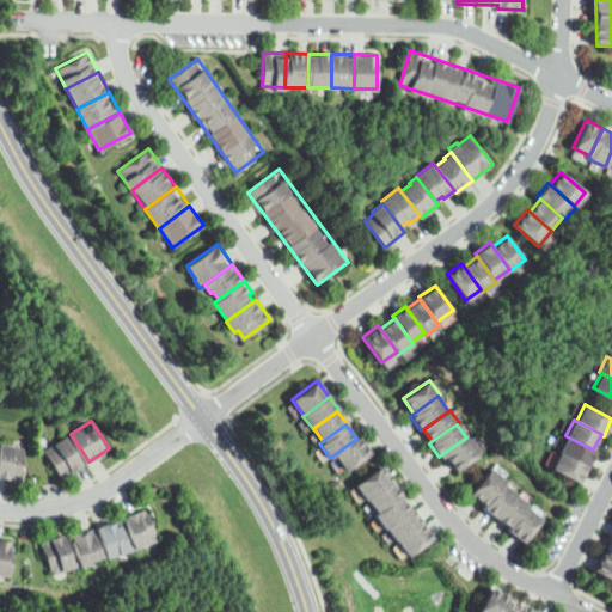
[(43,451),(67,435),(85,464),(61,478),(43,451)]
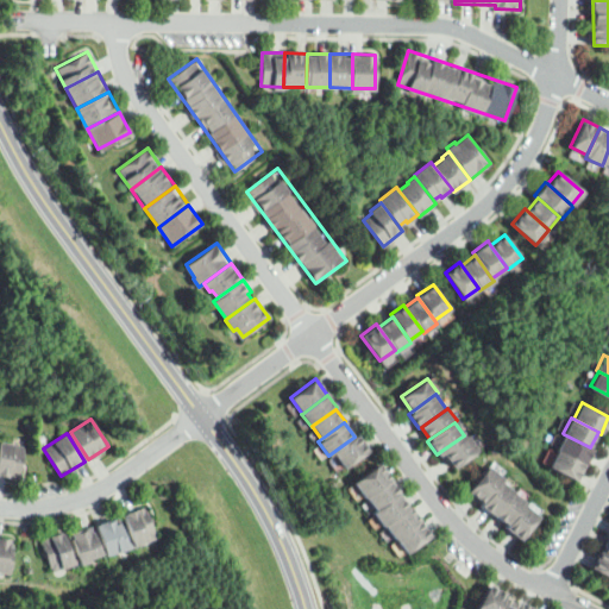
[(464,435),(466,433),(478,450),(453,468),(441,451),(464,435)]
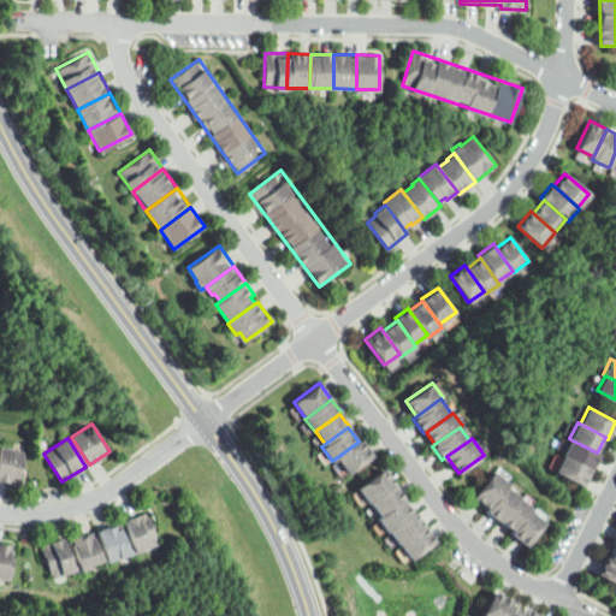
[(361,439),(359,442),(337,457),(348,472),(372,454),(361,439)]
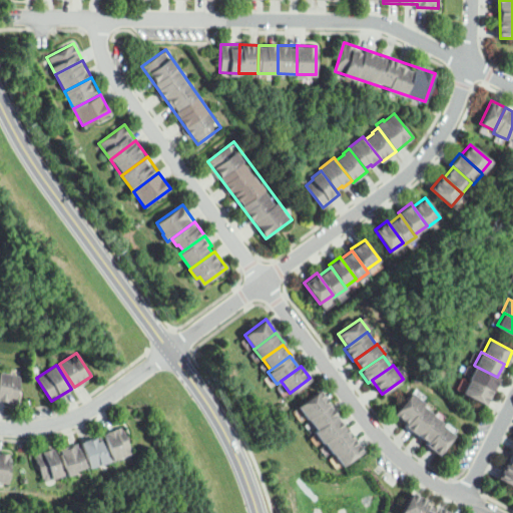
[(469,378),(475,366),(497,377),(499,378),(492,390),(469,378)]
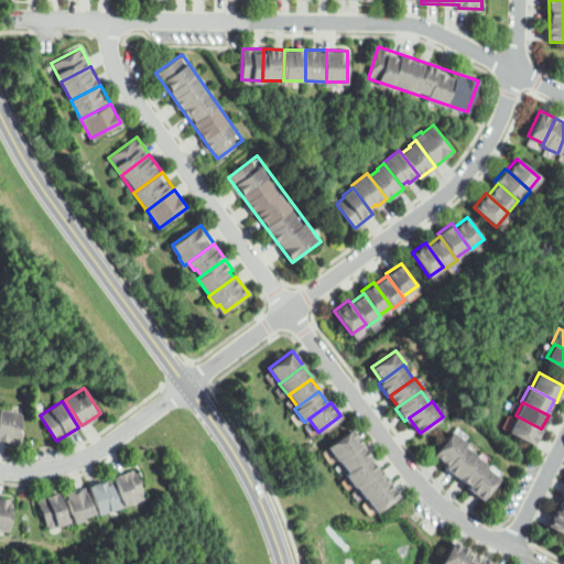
[(0,419),(0,438),(18,443),(23,413),(2,409),(0,419)]
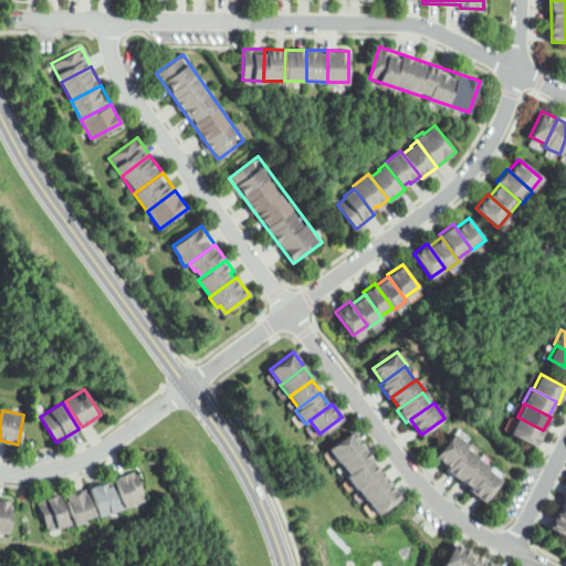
[(535,446),(543,430),(517,417),(510,432),(535,446)]
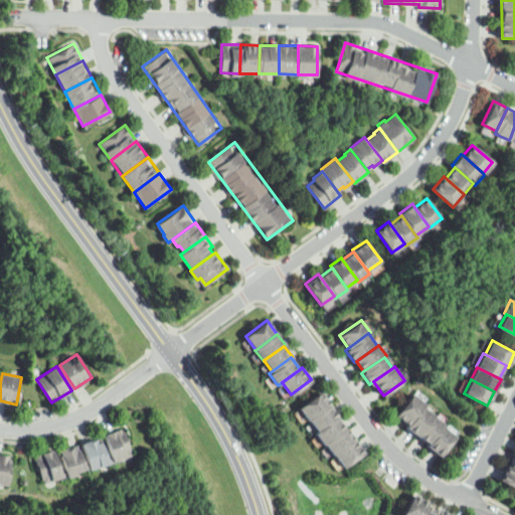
[(320,391),(298,406),(307,420),(308,419),(329,405),(330,404),(320,391)]
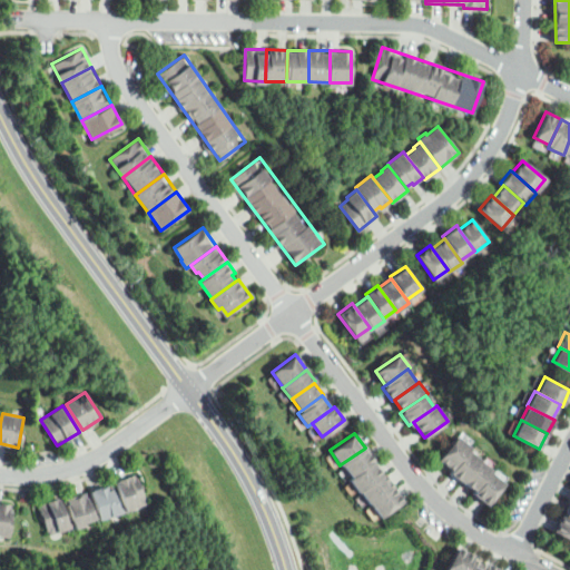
[(457,435),(470,446),(468,449),(451,470),(436,459),(457,435)]
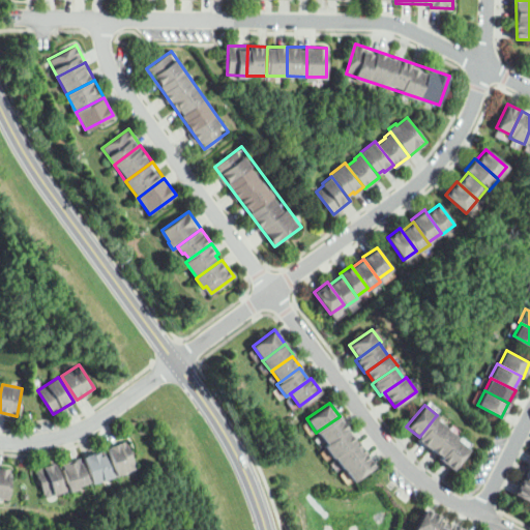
[(339,417),(317,432),(325,443),(345,430),(346,429),(339,417)]
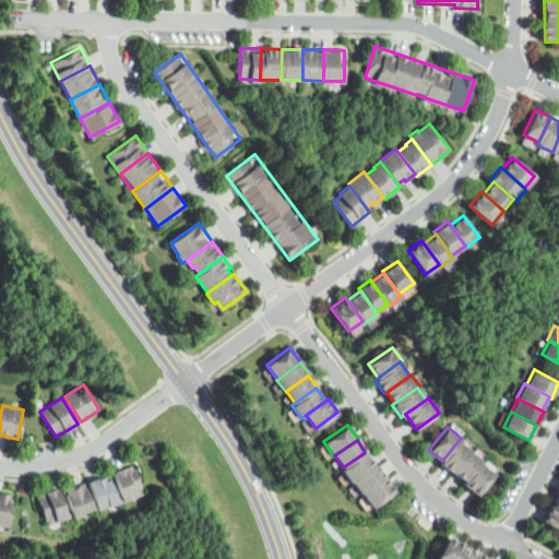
[(472,450),(459,440),(442,461),(440,463),(452,473),(453,472),(471,451),(472,450)]
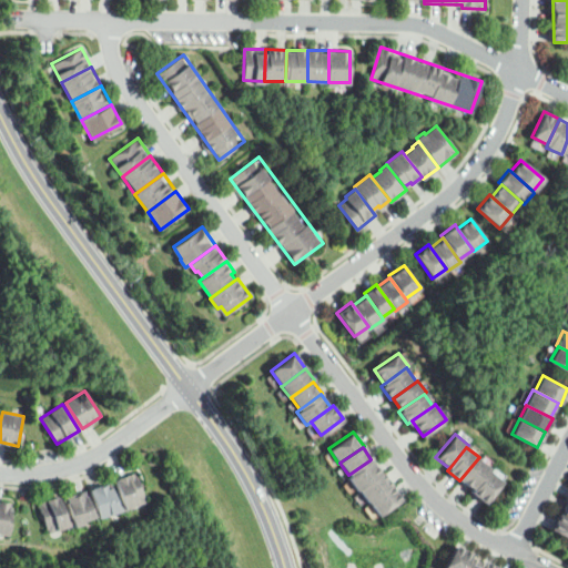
[(460,479),(478,458),(489,467),(488,469),(473,488),(460,479)]
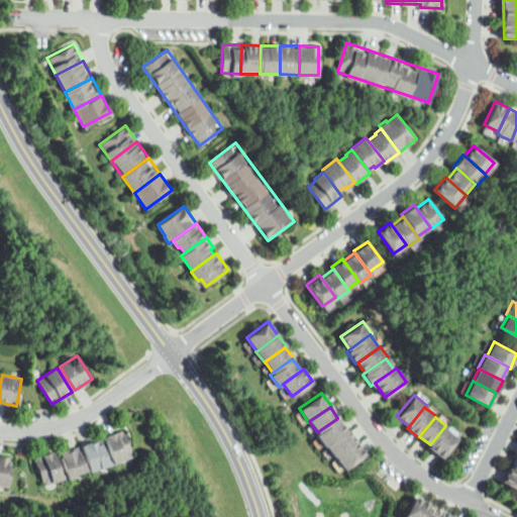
[(336,419),(317,432),(315,434),(323,446),(324,445),(344,431),(336,419)]
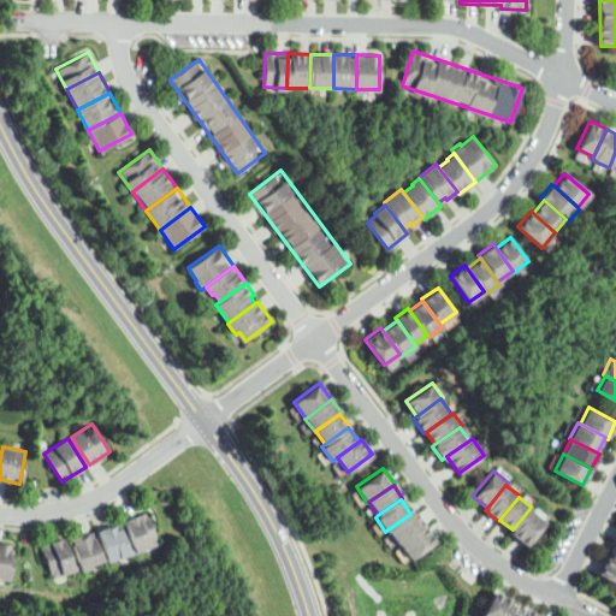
[(529,509),(513,529),(510,533),(525,545),(545,521),(529,509)]
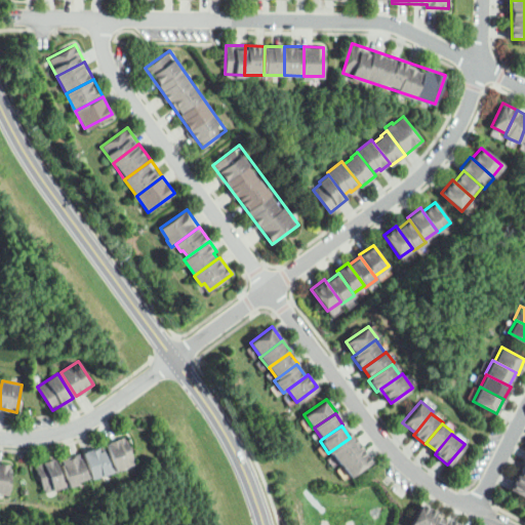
[(115,470),(134,462),(124,436),(105,443),(115,470)]
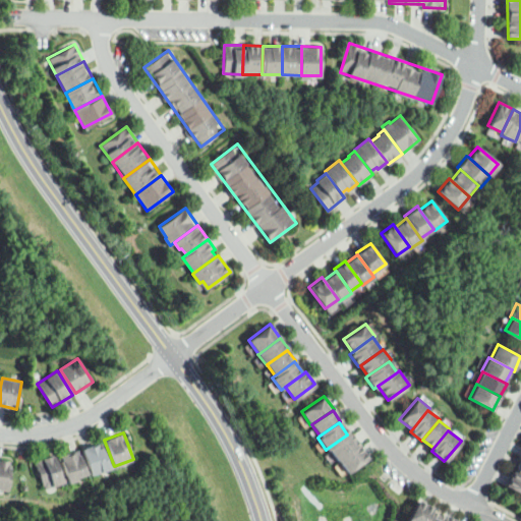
[(327,449),(347,435),(350,432),(358,445),(357,445),(336,459),(335,460),(327,449)]
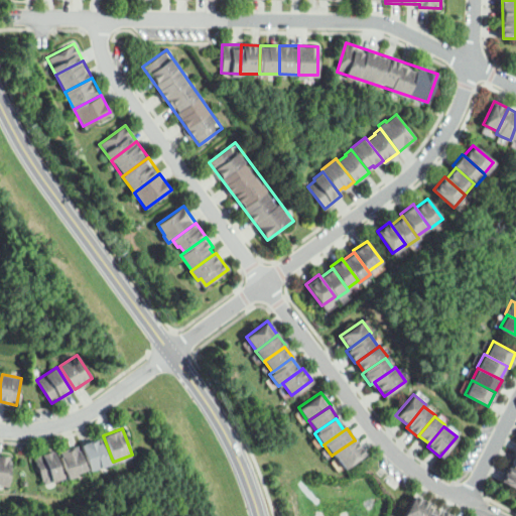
[(91,470),(110,463),(100,436),(81,443),(91,470)]
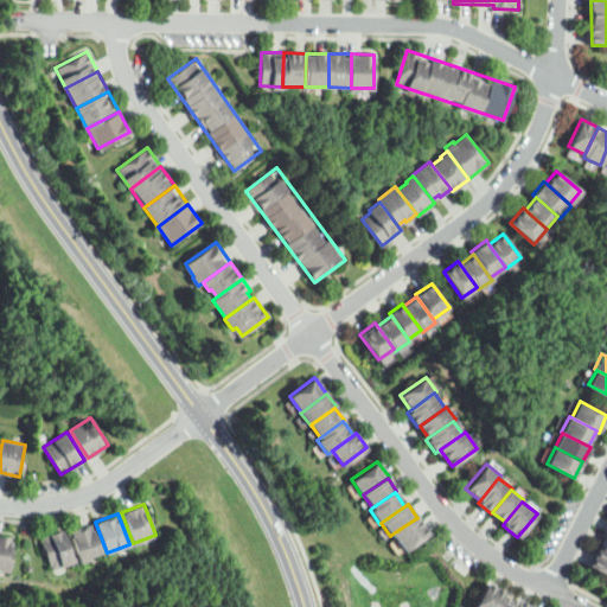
[(416,518),(391,535),(402,550),(427,534),(416,518)]
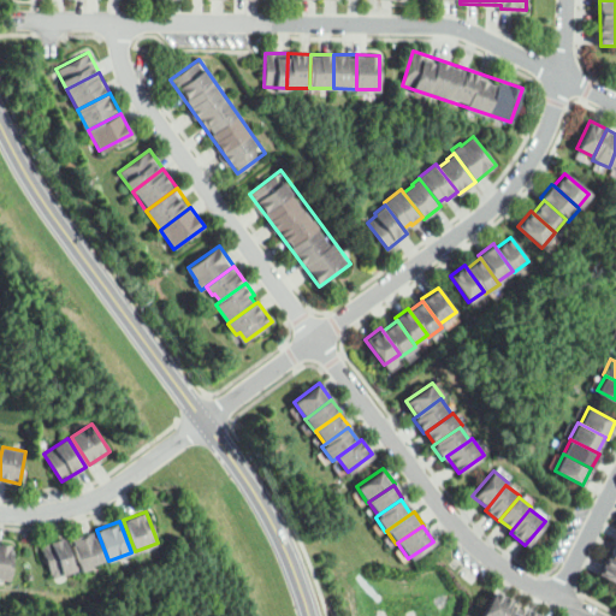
[(81,570),(104,562),(92,531),(69,539),(81,570)]
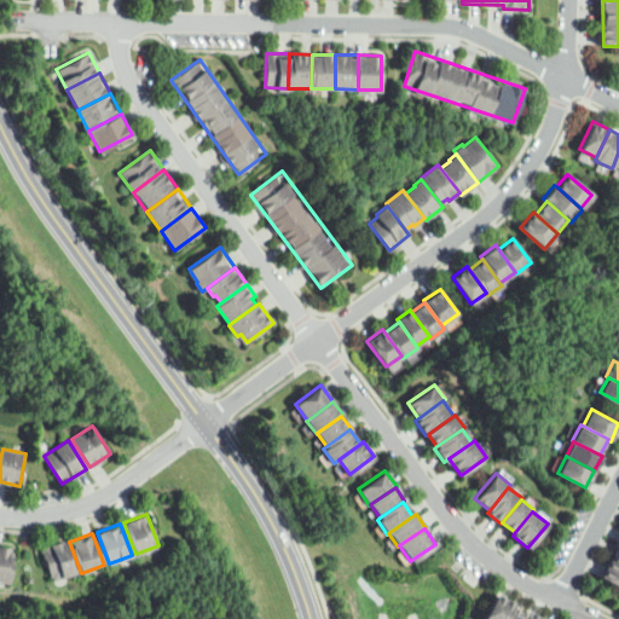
[(52,579),(76,571),(64,539),(41,548),(52,579)]
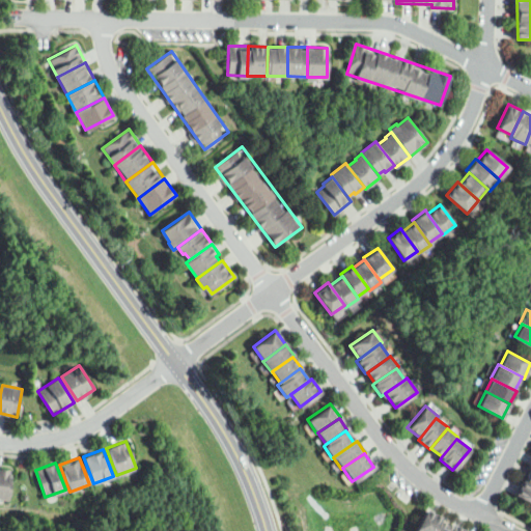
[(0,497),(6,499),(11,470),(0,468),(0,497)]
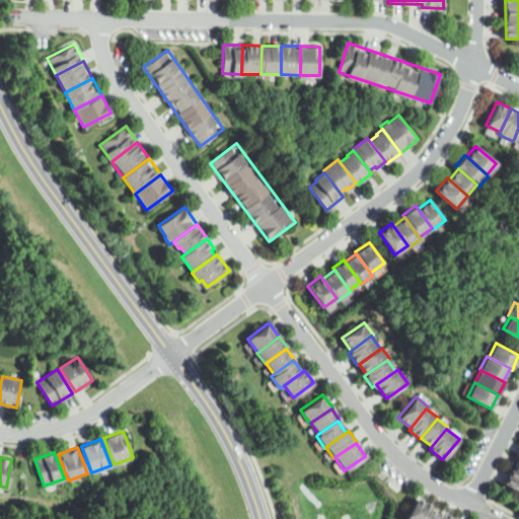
[(518,492),(502,483),(510,468),(513,469),(518,472),(518,492)]
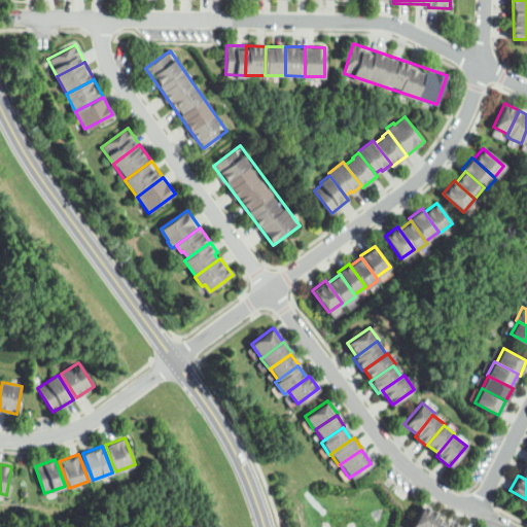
[(409,526),(422,503),(435,512),(434,514),(427,526),(409,526)]
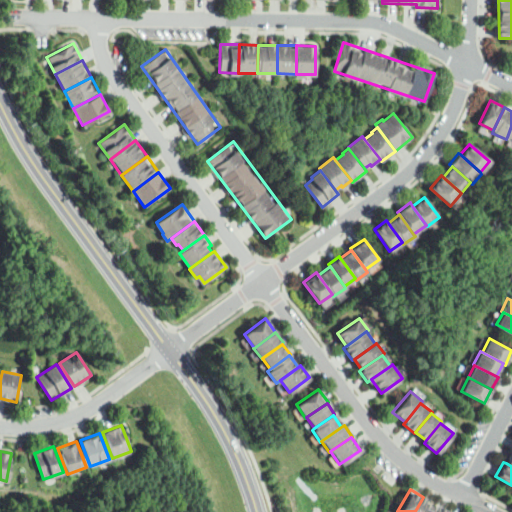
[(415,511),(422,499),(434,506),(430,511),(415,511)]
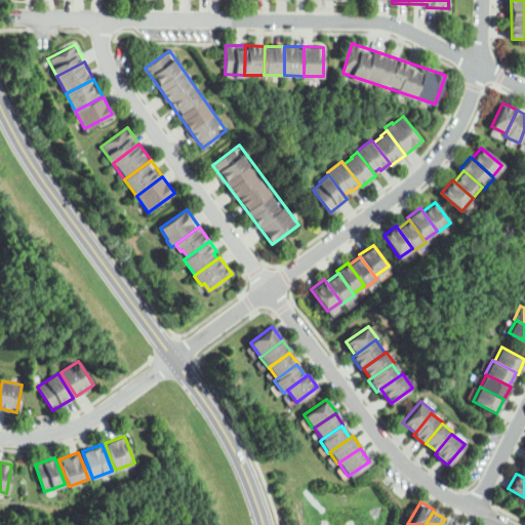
All buildings are outlined.
